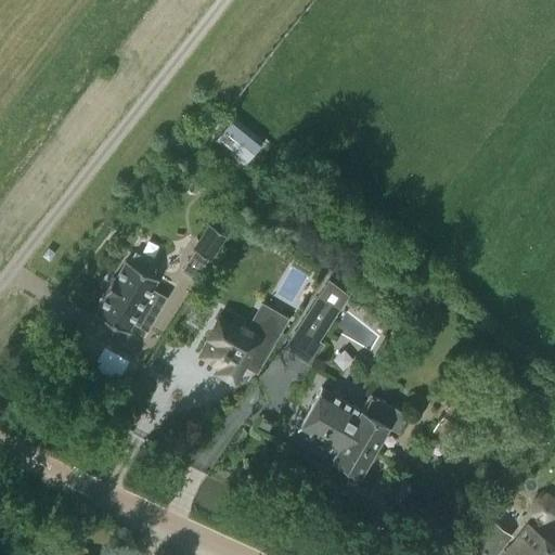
[(211,131),(210,136),(210,139),(211,142),(211,145),(214,149),(215,152),(216,152),(217,151),(219,153),(221,151),(242,168),(263,141),(226,111),(214,128),(211,131)]
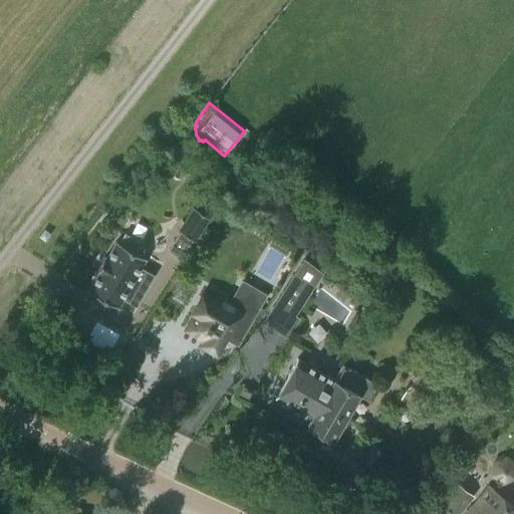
[(195,207),(179,230),(194,239),(209,216),(195,207)]
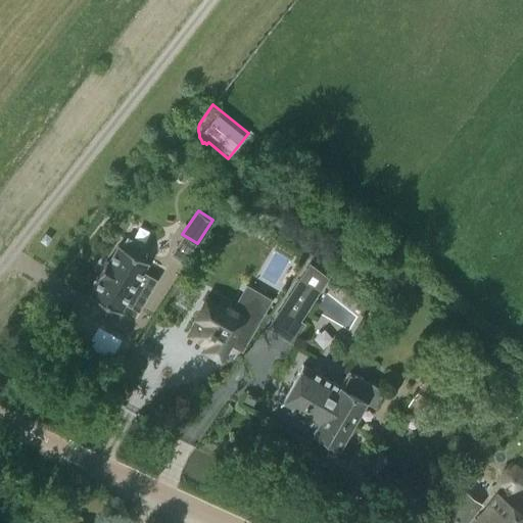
[(46,244),(51,237),(45,232),(40,240),(46,244)]
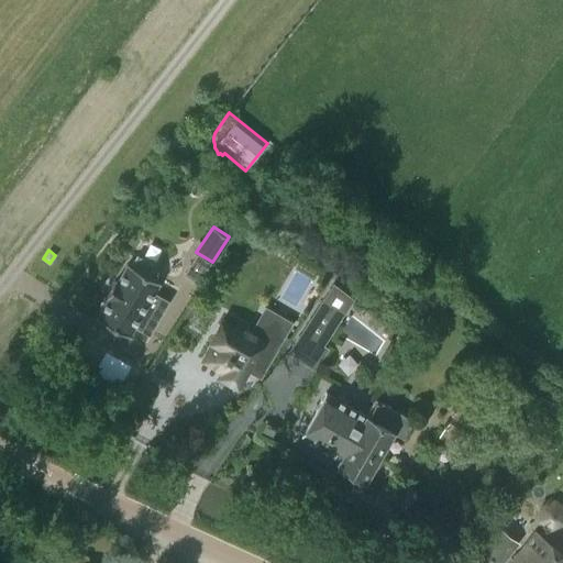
[(153,264),(136,255),(131,265),(128,263),(118,282),(114,279),(105,297),(108,298),(97,317),(129,334),(134,324),(148,333),(168,300),(153,291),(159,280),(147,274),(153,264)]
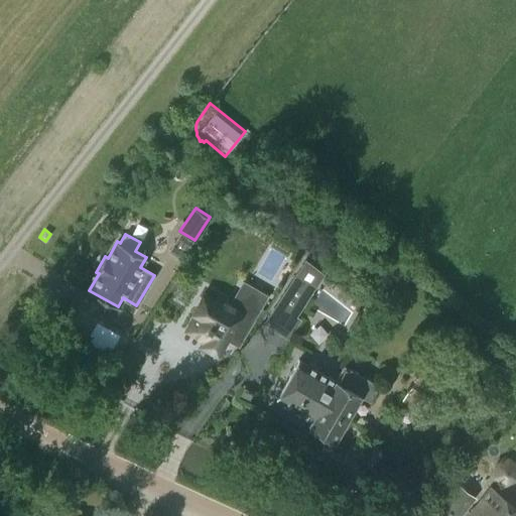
[(277,304),(295,316),(296,315),(293,313),(313,289),(324,274),(305,260),(277,304)]
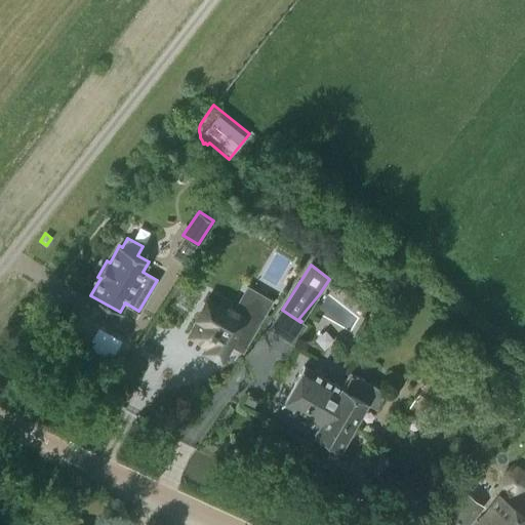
[(223,305),(211,297),(202,310),(204,312),(192,327),(207,339),(204,342),(219,354),(230,339),(242,349),(266,317),(253,307),(248,314),(226,298),(223,305)]
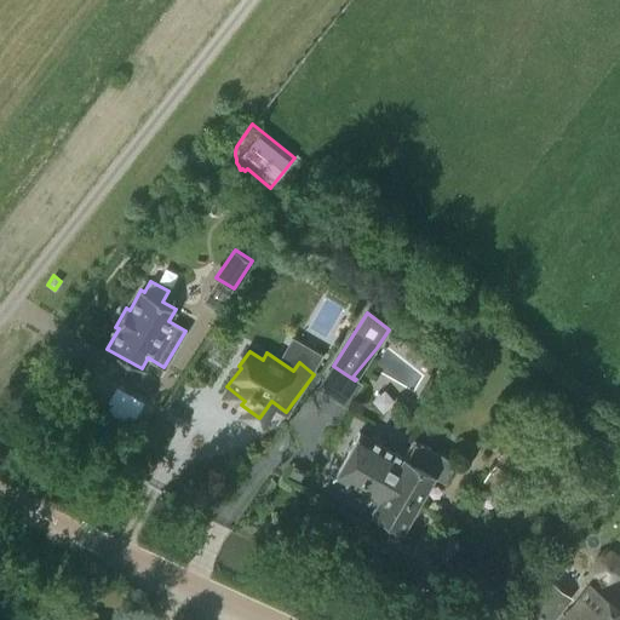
[(332,478),(375,503),(385,486),(388,487),(402,457),(380,445),(383,441),(373,435),(371,438),(359,432),(332,478)]
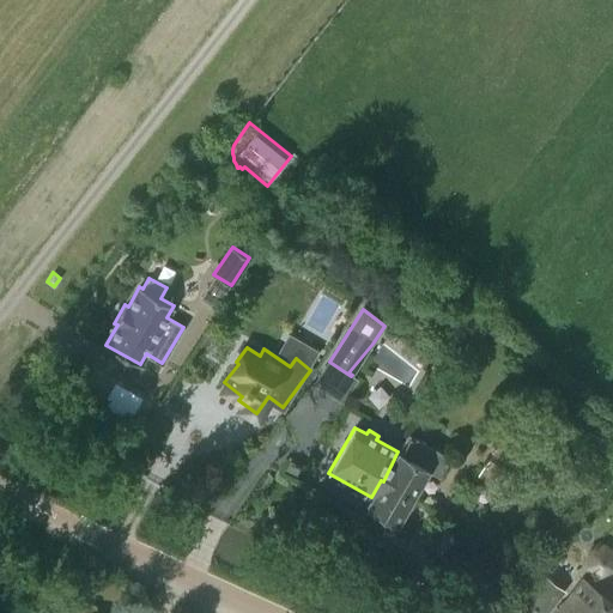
[(408,434),(398,451),(383,481),(381,480),(371,497),(366,505),(398,522),(428,469),(438,475),(449,457),(408,434)]
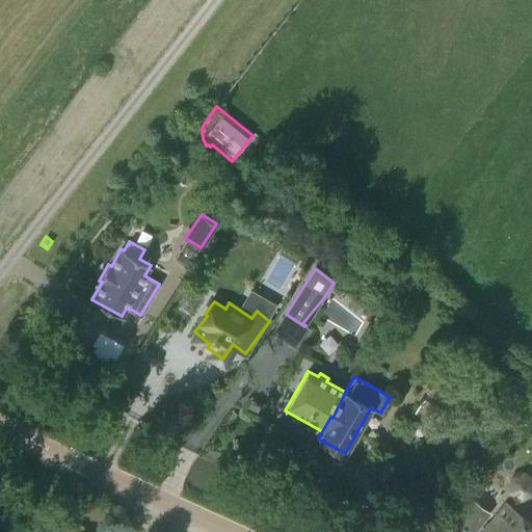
[(432,424),(451,396),(432,383),(415,413),(432,424)]
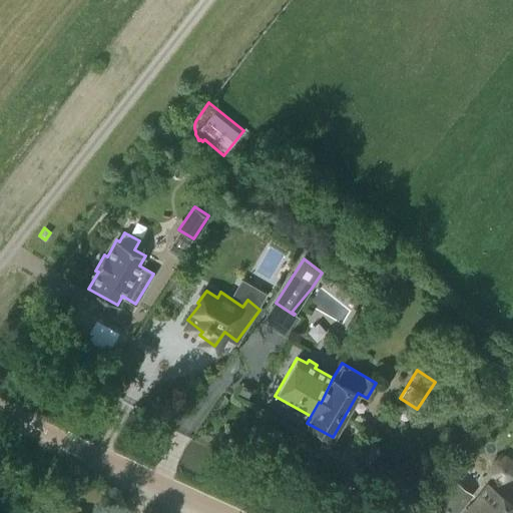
[(491,474),(501,482),(512,476),(512,461),(505,456),(493,461),(491,474)]
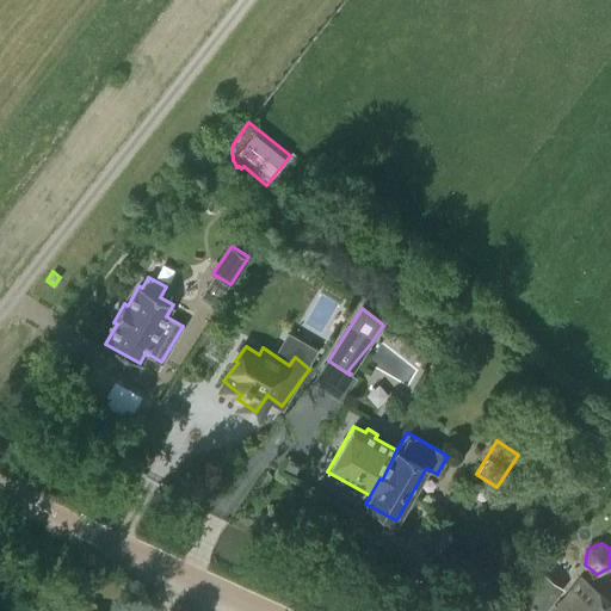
[(541,573),(510,610),(610,610),(610,602),(580,579),(557,608),(551,603),(562,588),(541,573)]
